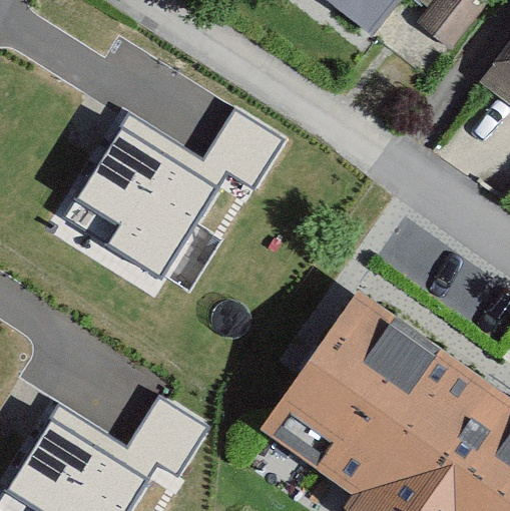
[(339,0),(377,30),(400,0),(339,0)]
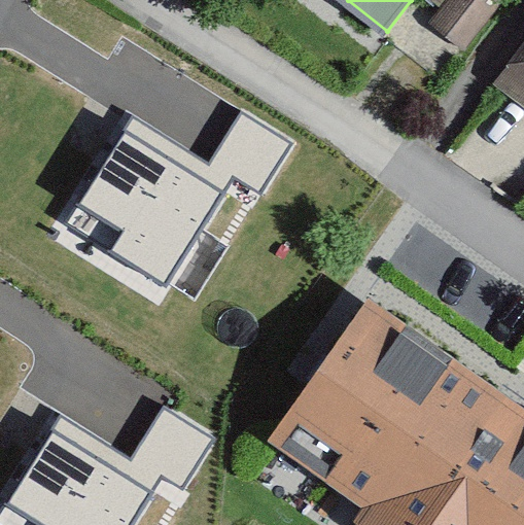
[(496,12),(483,0),(462,0),(445,19),(467,41),(496,12)]
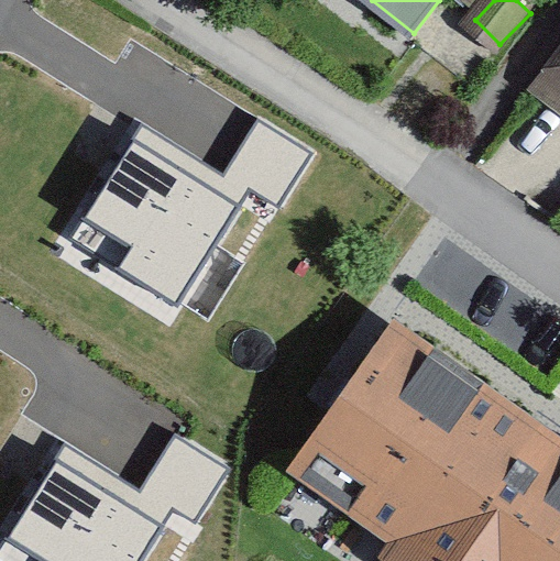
[(559,68),(541,96),(559,108),(559,68)]
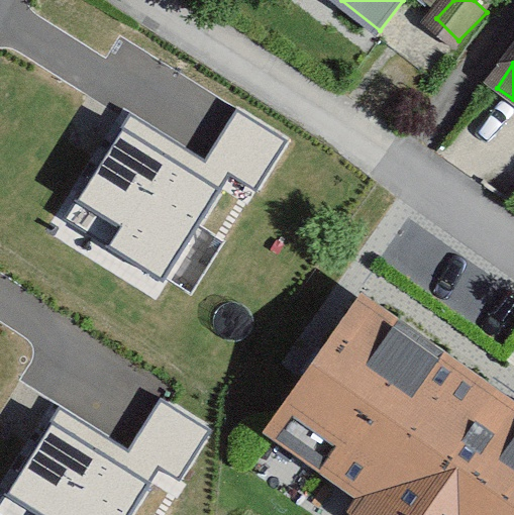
[(285,139),(235,110),(207,157),(257,186),(285,139)]
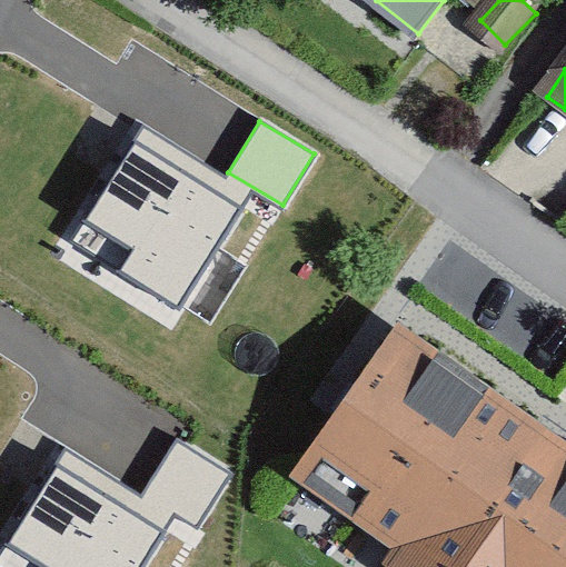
[(176,306),(249,190),(145,125),(72,239),(176,306)]
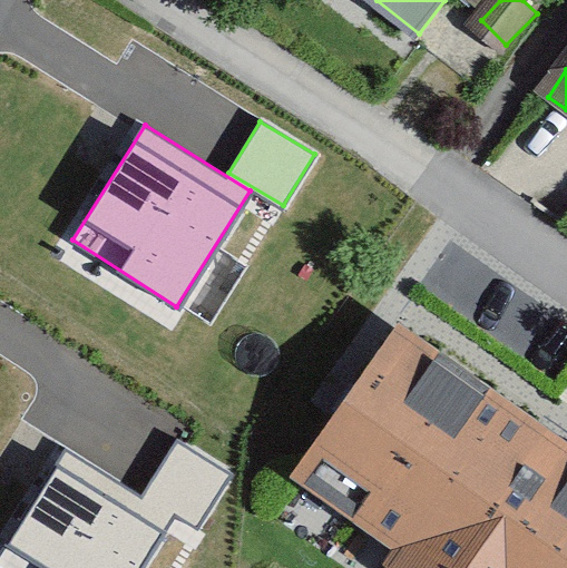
[(566,567),(566,453),(410,345),(312,486),(431,567),(566,567)]
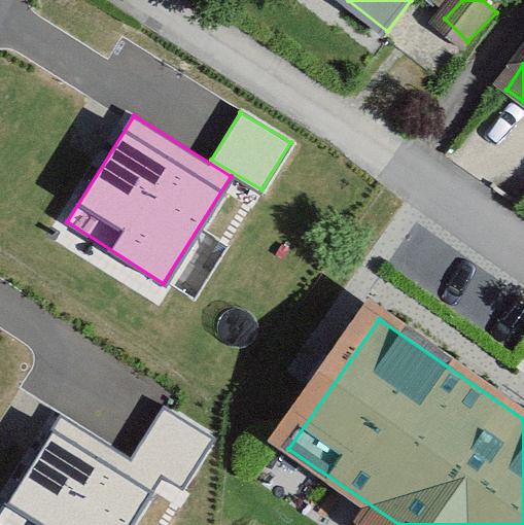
[(211,442),(161,411),(132,458),(182,489),(211,442)]
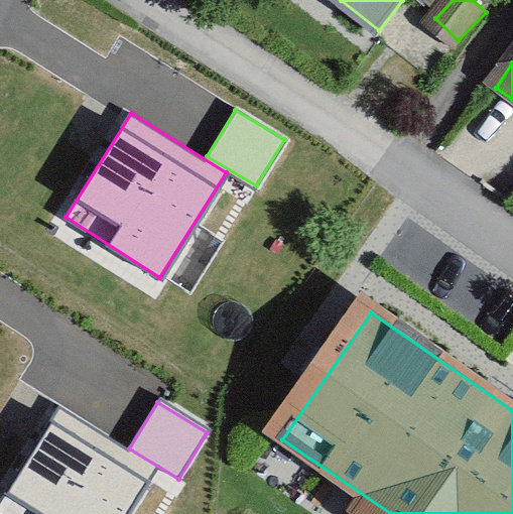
[(0,513),(121,513),(151,467),(56,406),(0,495),(0,513)]
